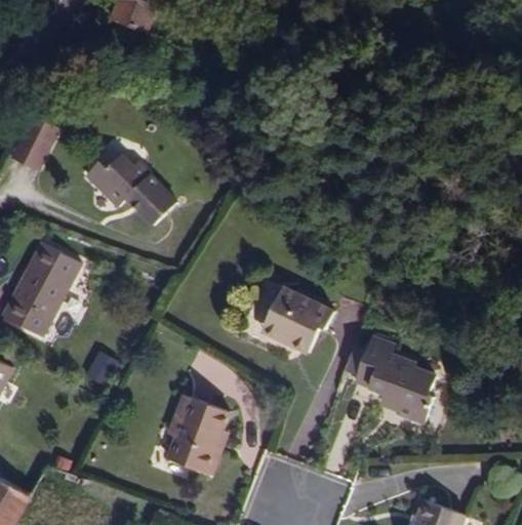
[(98,17),(120,26),(121,23),(109,17),(115,0),(99,0),(105,2),(98,17)]
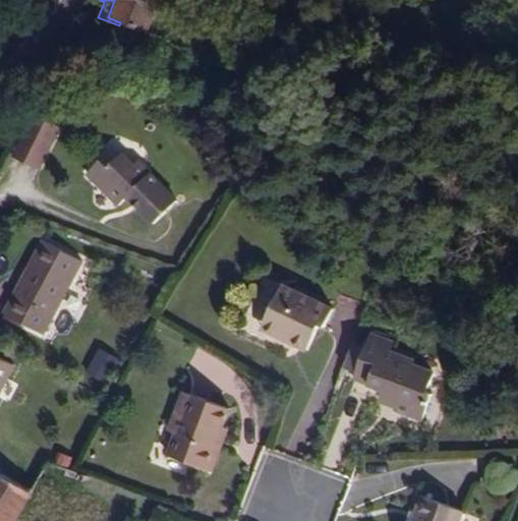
[(153,0),(114,0),(108,17),(120,22),(141,31),(153,0)]
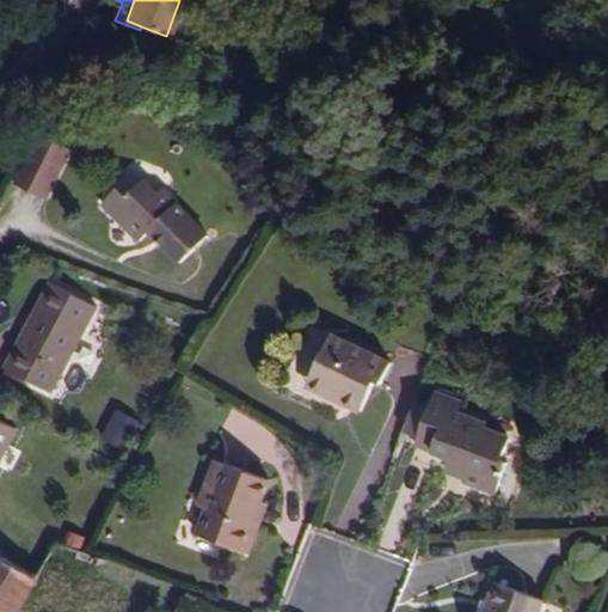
[(10,184),(45,200),(63,157),(28,142),(10,184)]
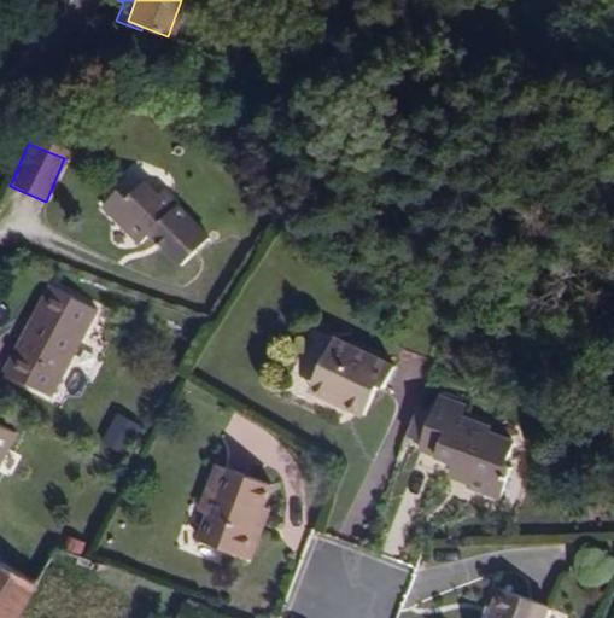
[(180,263),(208,238),(162,190),(158,193),(144,179),(126,196),(117,187),(101,203),(138,242),(148,231),(180,263)]
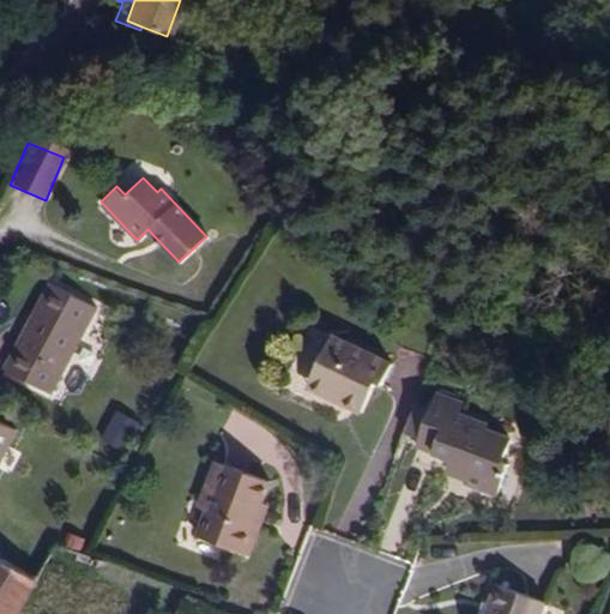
[(4,369),(49,393),(95,308),(48,283),(4,369)]
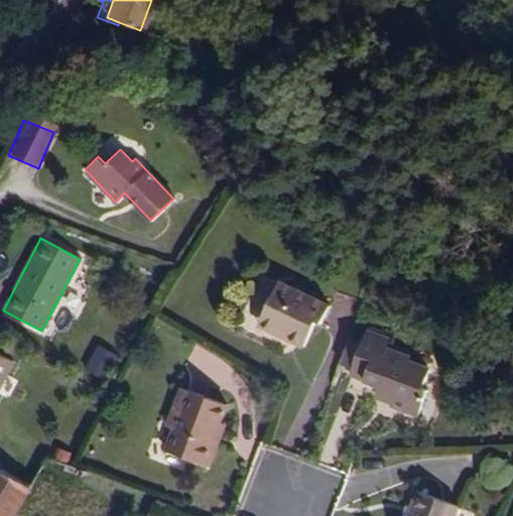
[(318,324),(326,305),(275,282),(258,319),(284,333),(282,337),(301,346),(313,321),(318,324)]
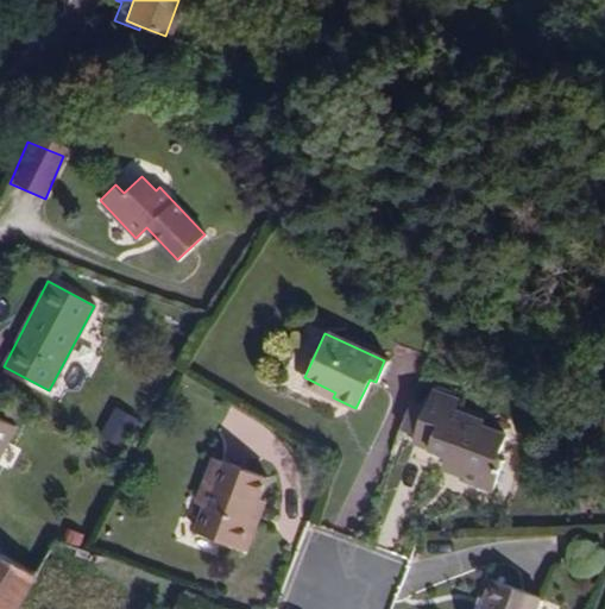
[(333,397),(335,393),(304,377),(301,383),(333,397)]
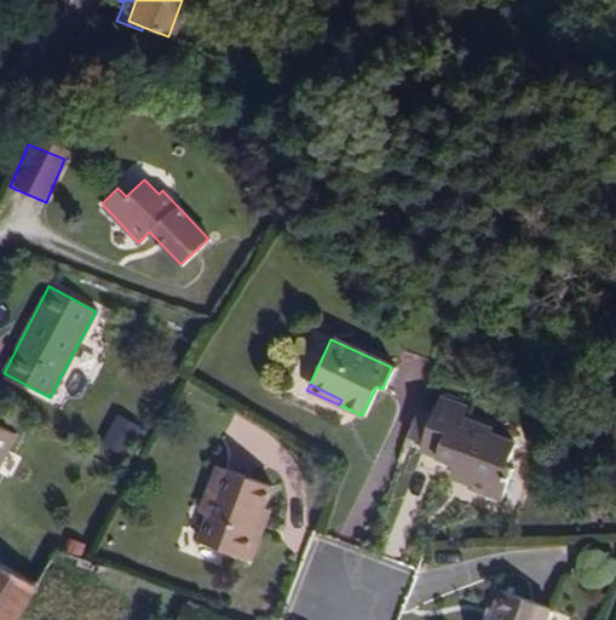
[(488,435),(490,430),(460,418),(464,407),(437,397),(431,413),(419,443),(416,451),(452,464),(450,469),(470,476),(466,487),(499,500),(510,469),(504,466),(512,443),(488,435)]
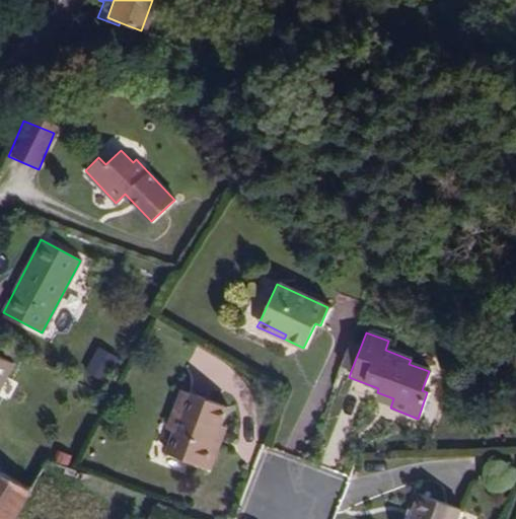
[(339,366),(351,371),(361,346),(349,342),(339,366)]
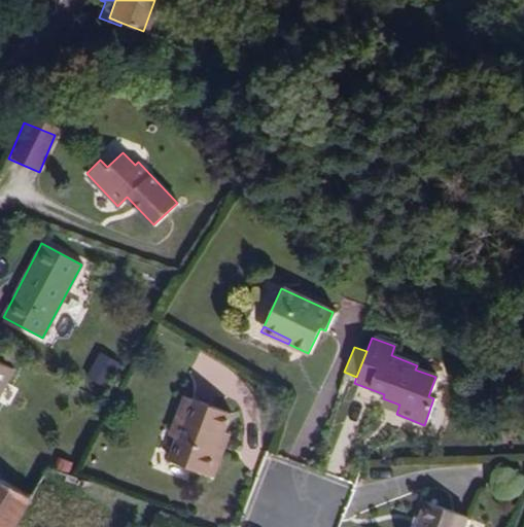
[(81,375),(99,384),(111,361),(95,352),(81,375)]
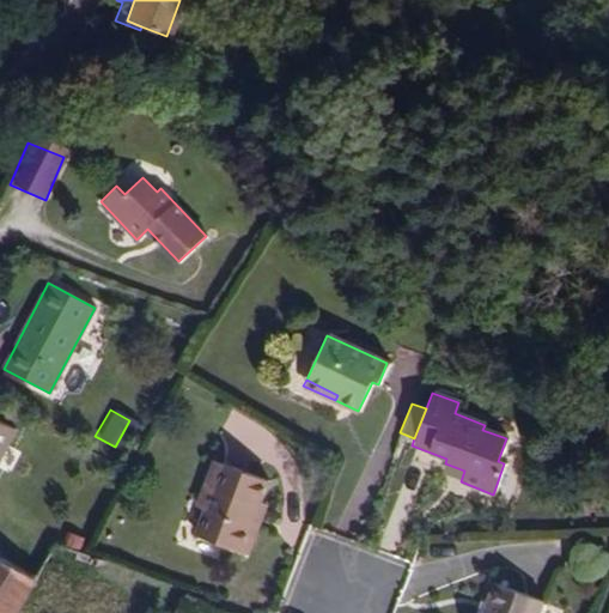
[(0,457),(16,428),(0,419),(0,457)]
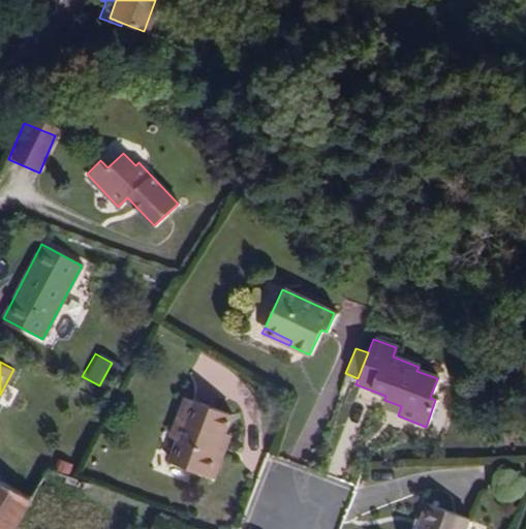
[(216,453),(223,432),(230,414),(186,398),(184,398),(175,423),(182,426),(177,441),(168,462),(212,478),(221,455),(216,453)]
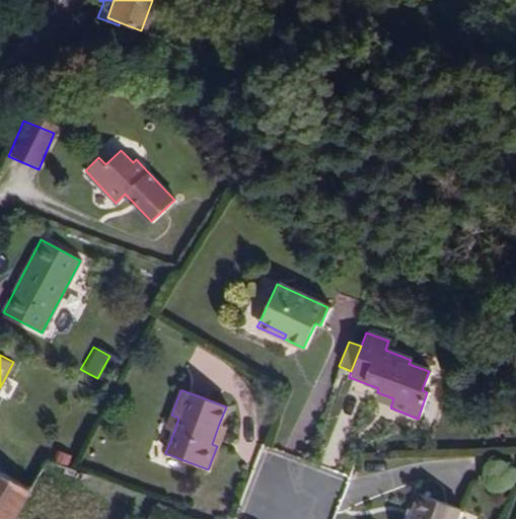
[(171,415),(165,430),(173,433),(178,418),(171,415)]
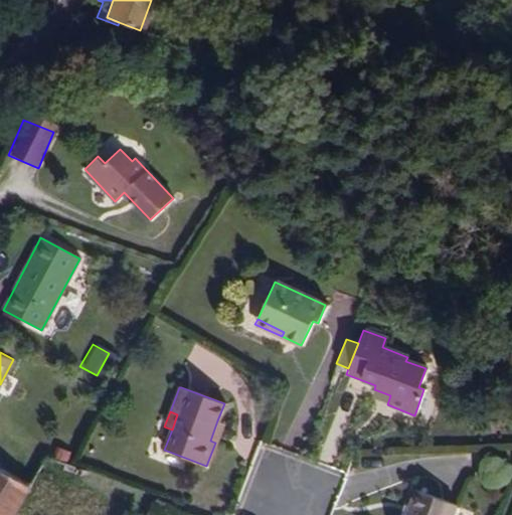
[(222,422),(217,420),(210,441),(215,443),(222,422)]
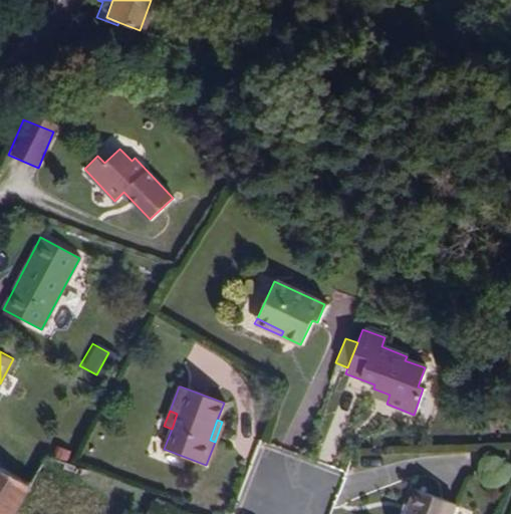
[(0,513),(11,513),(28,487),(26,485),(0,470),(0,513)]
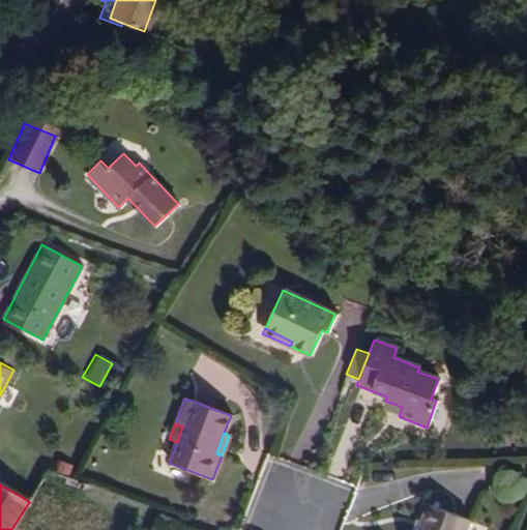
[(410,529),(463,529),(468,520),(426,504),(416,528),(415,529),(412,529),(410,529)]
